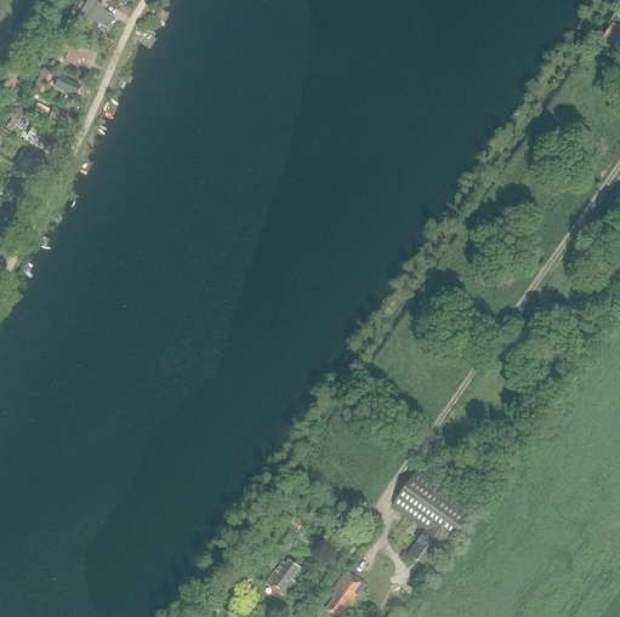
[(69,11),(64,18),(70,23),(75,15),(69,11)]
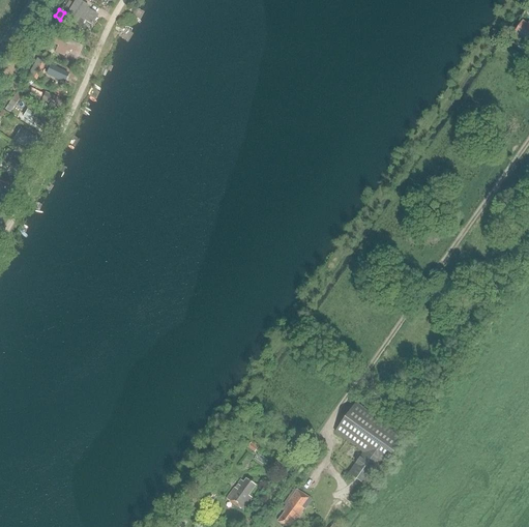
[(528,23),(524,20),(517,30),(528,38),(528,23)]
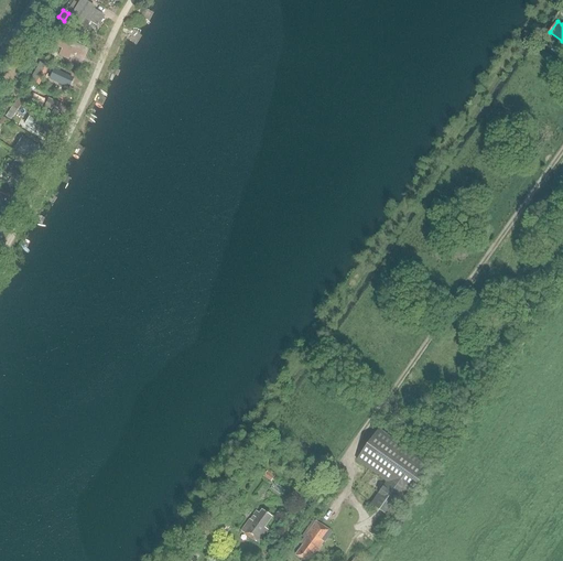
[(89,47),(77,42),(63,35),(58,45),(62,46),(60,53),(69,57),(71,54),(83,60),(89,47)]
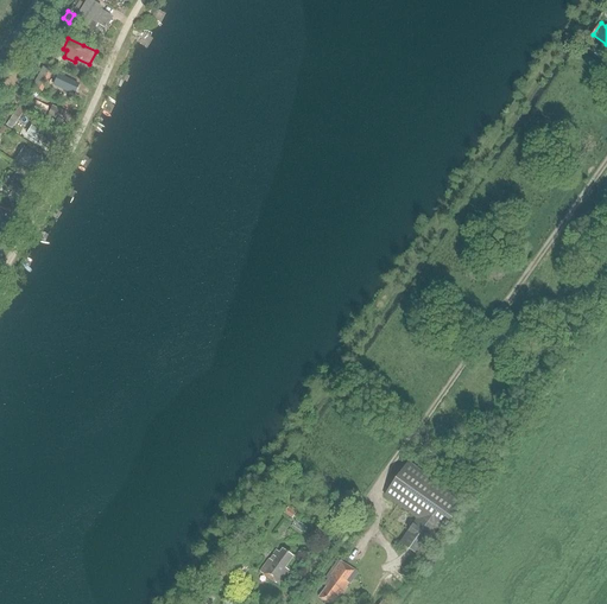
[(75,91),(80,81),(59,71),(55,82),(75,91)]
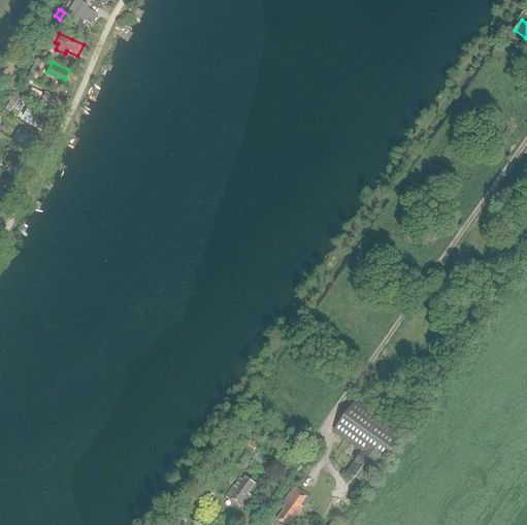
[(46,90),(44,92),(32,85),(28,93),(41,99),(41,98),(54,104),(58,96),(46,90)]
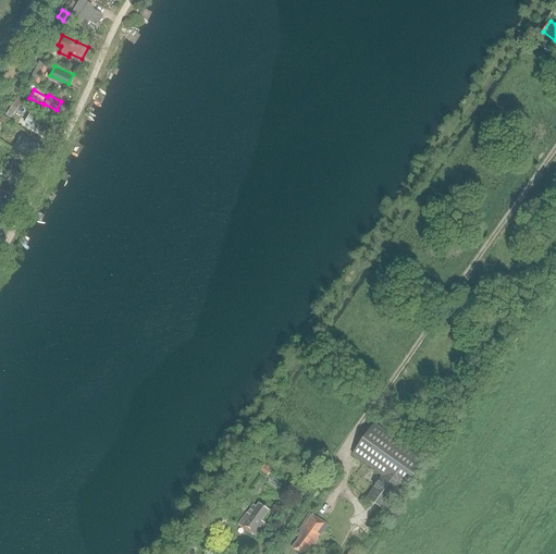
[(19,95),(7,112),(11,114),(17,106),(23,97),(19,95)]
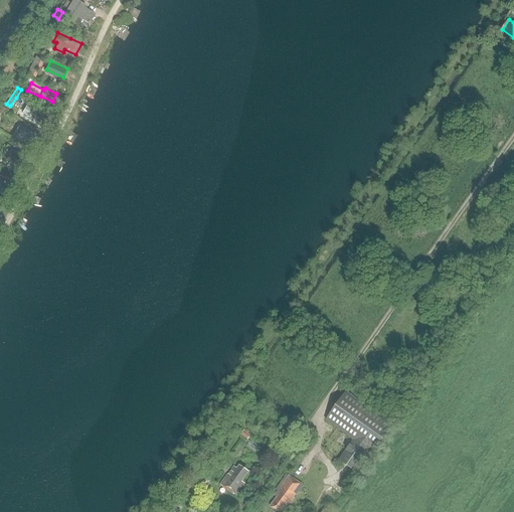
[(36,109),(36,110),(27,104),(23,111),(43,124),(48,117),(36,109)]
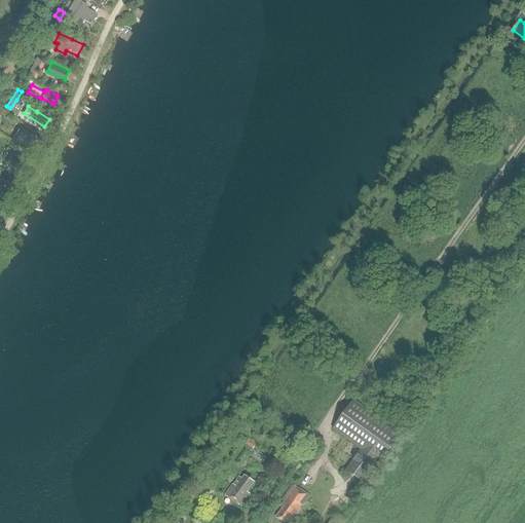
[(38,135),(28,128),(21,124),(13,138),(24,144),(27,139),(33,143),(38,135)]
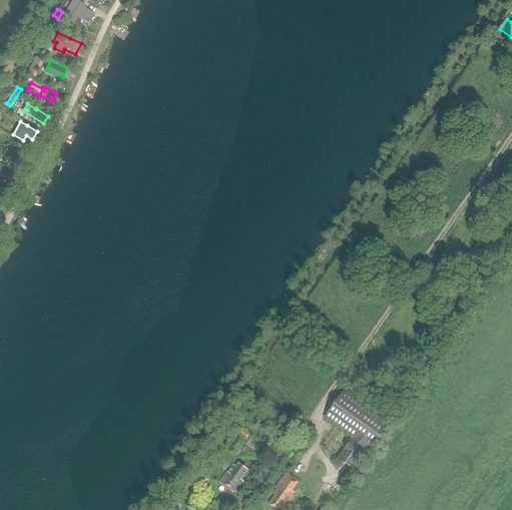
[(326,416),(353,435),(339,455),(356,467),(369,447),(373,450),(394,421),(347,387),(326,416)]
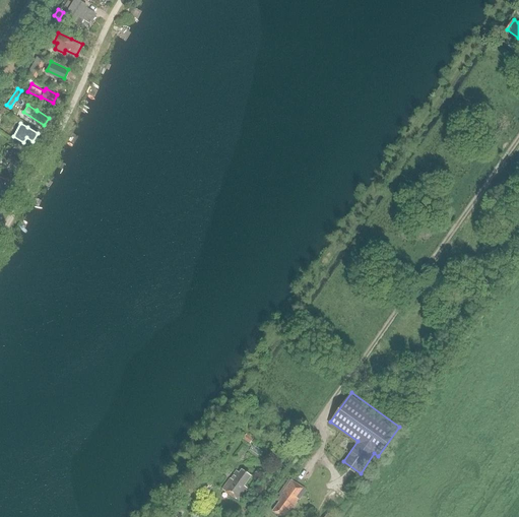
[(244,437),(251,441),(254,436),(248,432),(244,437)]
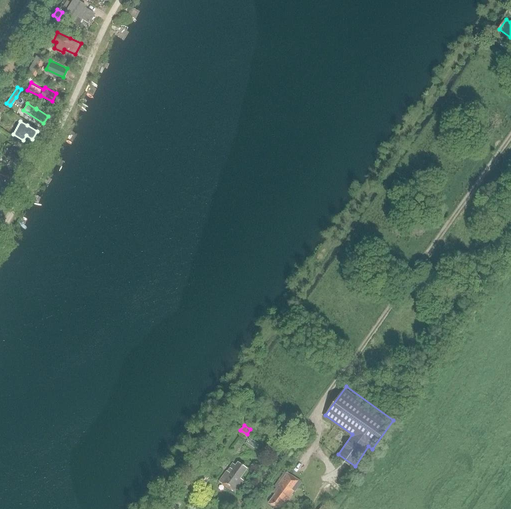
[(220,479),(236,490),(244,478),(241,476),(248,467),(238,461),(237,463),(234,461),(228,469),(227,468),(220,479)]
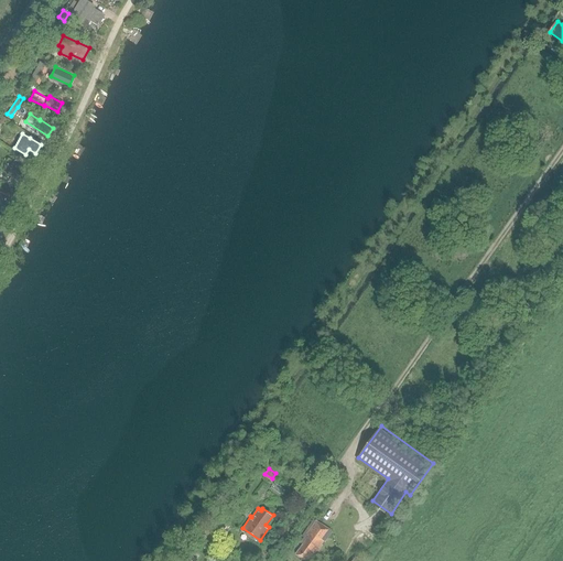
[(231,524),(218,514),(212,522),(225,532),(231,524)]
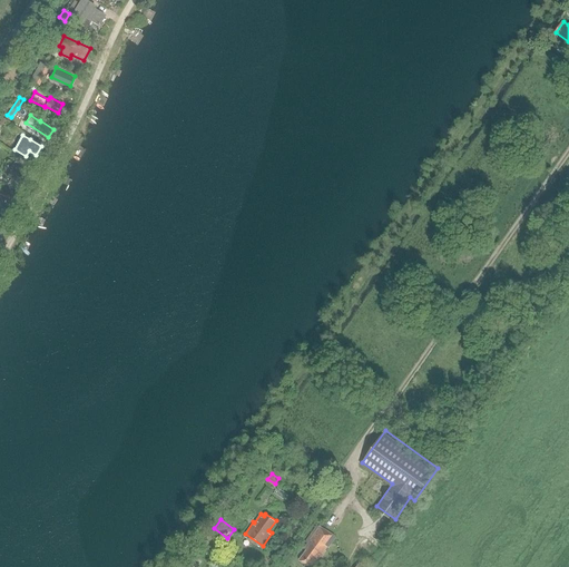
[(319,558),(335,534),(321,522),(304,546),(306,547),(300,558),(308,565),(308,564),(312,566),(314,566),(320,559),(319,558)]
